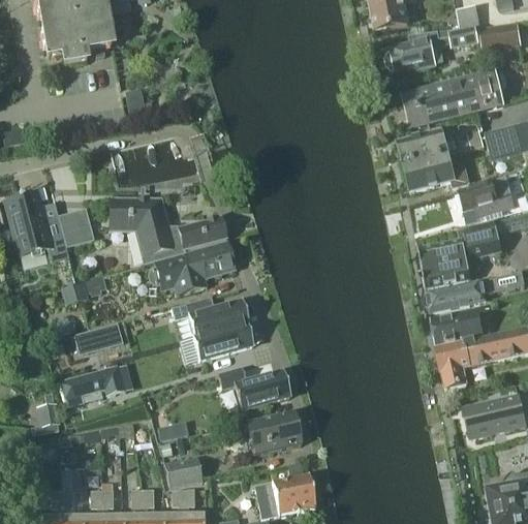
[(36,0),(38,11),(40,11),(43,30),(41,30),(44,45),(47,45),(49,56),(63,53),(64,63),(87,60),(85,49),(95,48),(97,57),(104,55),(103,45),(112,44),(111,34),(113,34),(110,18),(107,18),(104,0),(36,0)]
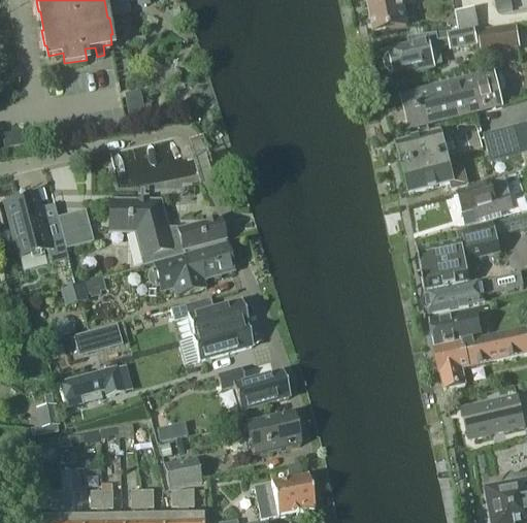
[(404,3),(416,1),(416,0),(369,0),(374,29),(408,24),(404,3)]
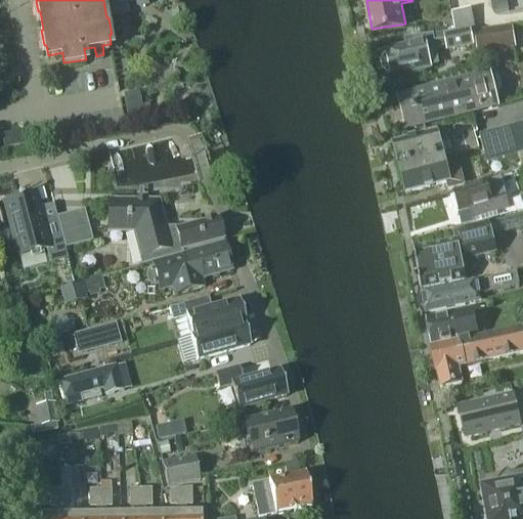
[(492,0),(494,9),(510,6),(508,0),(492,0)]
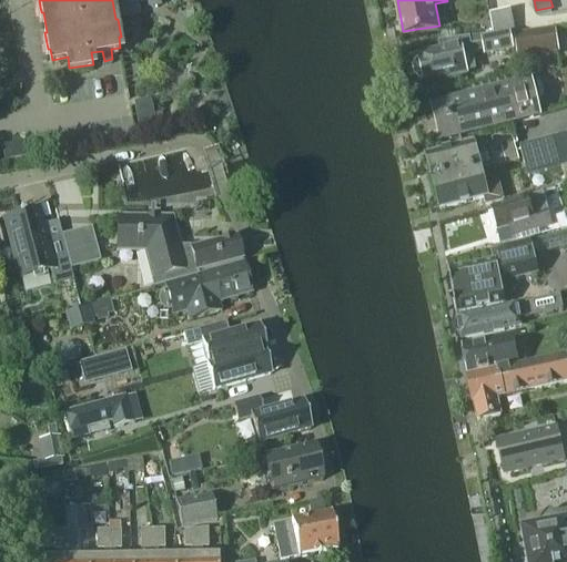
[(556,23),(542,26),(524,28),(515,30),(518,53),(528,51),(559,47),(556,23)]
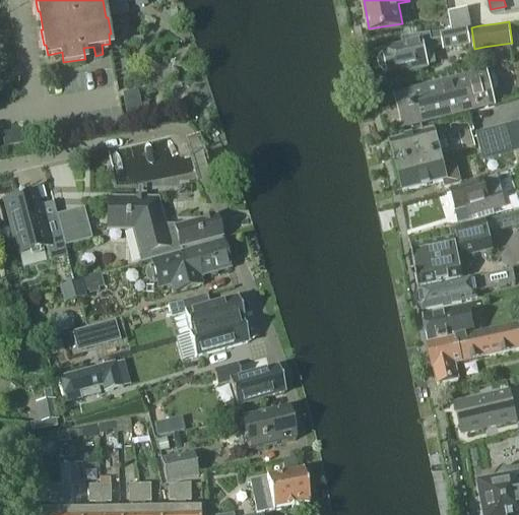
[(383,53),(380,58),(382,66),(387,70),(410,65),(411,67),(430,63),(429,60),(438,58),(434,43),(444,41),(447,41),(451,43),(471,39),(469,25),(454,28),(453,26),(403,34),(404,41),(384,46),(385,52),(383,53)]
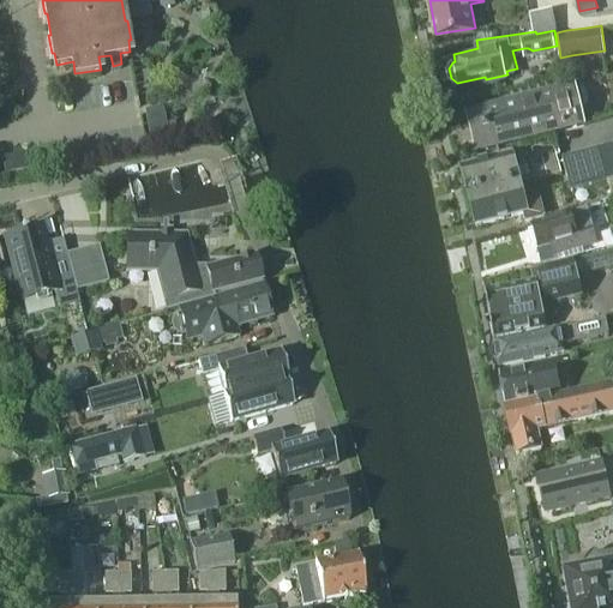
[(478,148),(586,120),(576,80),(468,107),(478,148)]
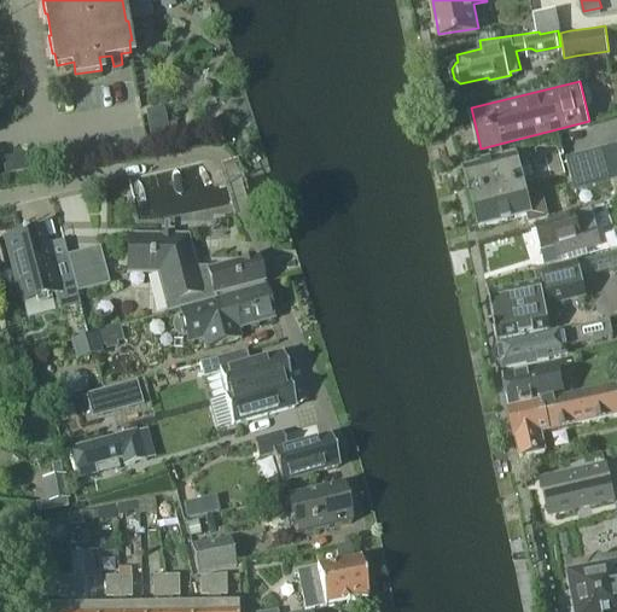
[(615,178),(616,176),(616,141),(605,145),(615,178)]
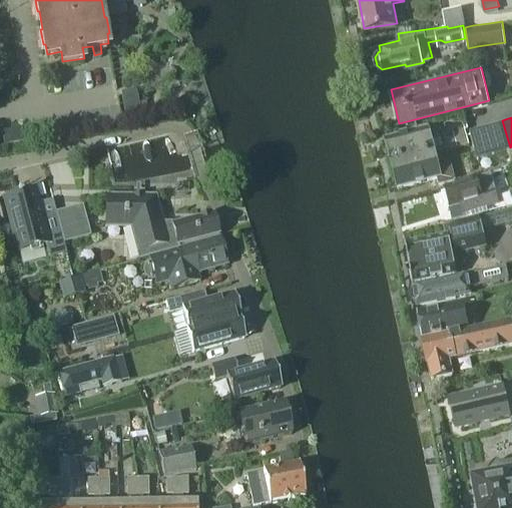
[(471,129),(475,143),(478,156),(510,147),(502,120),(471,129)]
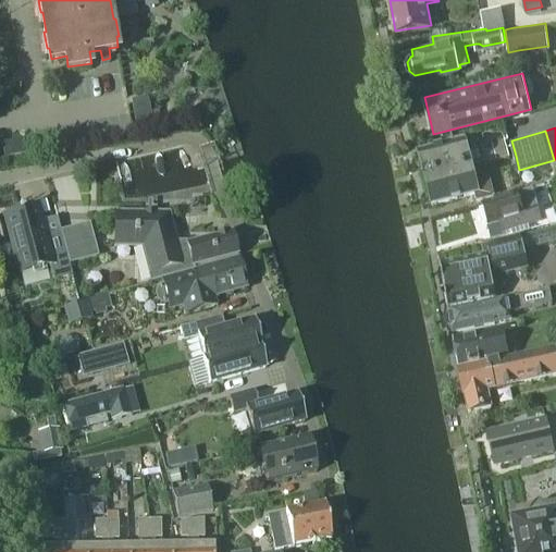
[(5,154),(31,148),(27,134),(2,138),(5,154)]
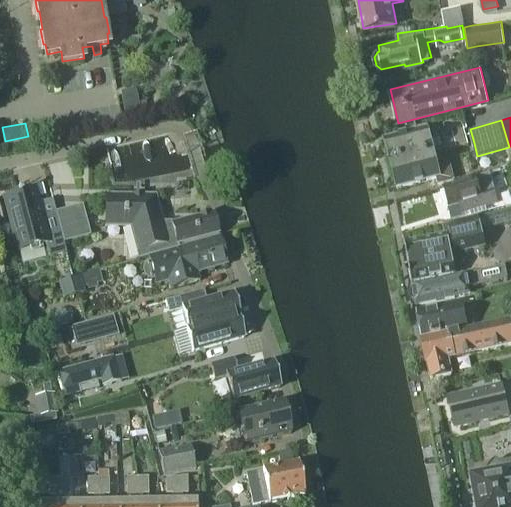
[(428,124),(385,135),(392,161),(447,147),(443,133),(431,136),(428,124)]
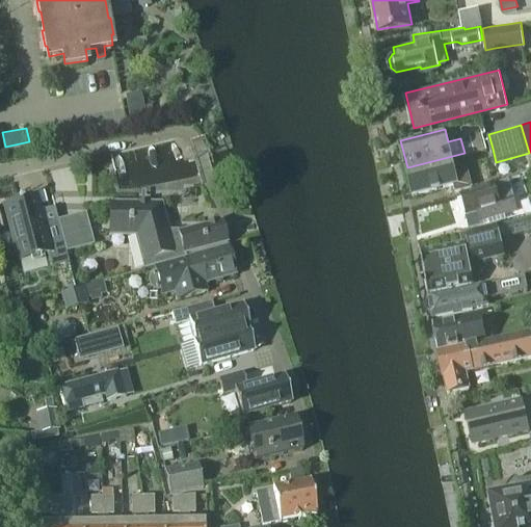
[(483,129),(471,132),(476,150),(488,147),(483,129)]
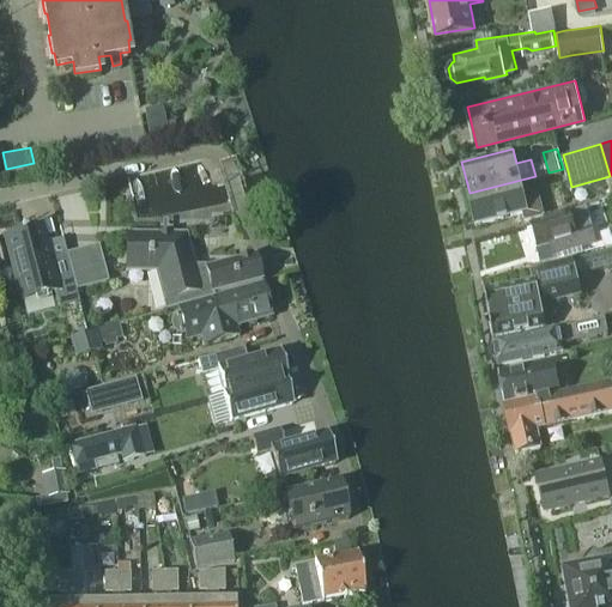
[(545,212),(535,176),(470,193),(477,222),(523,208),(526,217),(545,212)]
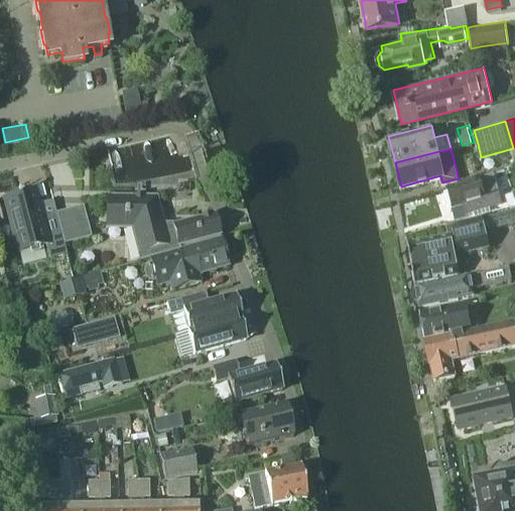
[(466,211),(502,200),(493,170),(448,184),(455,206),(464,203),(466,211)]
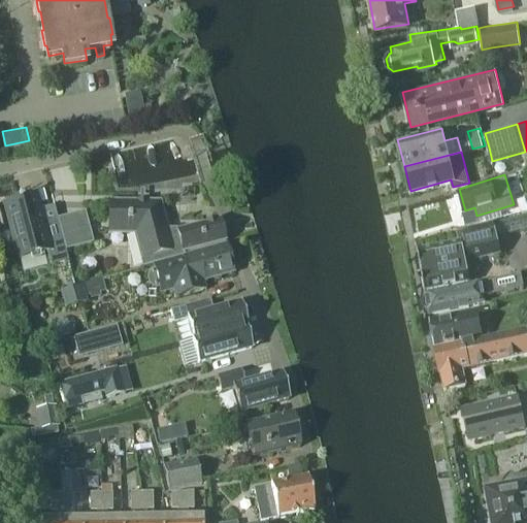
[(51,261),(68,257),(58,215),(46,218),(39,191),(5,200),(20,255),(47,248),(51,261)]
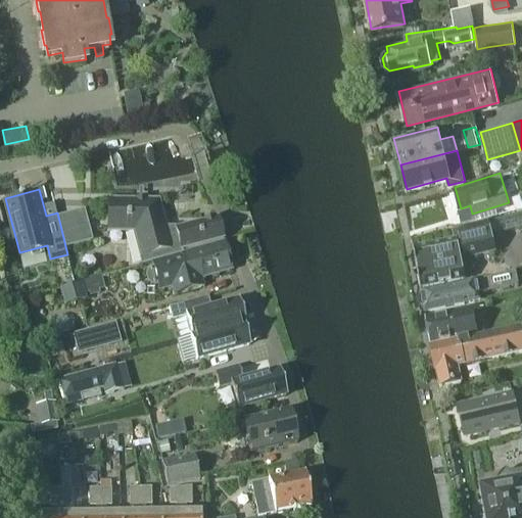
[(183,249),(183,246),(223,236),(218,215),(167,228),(158,197),(108,196),(108,227),(110,227),(110,223),(138,223),(141,237),(144,236),(147,249),(144,250),(146,259),(138,261),(139,262),(183,249)]
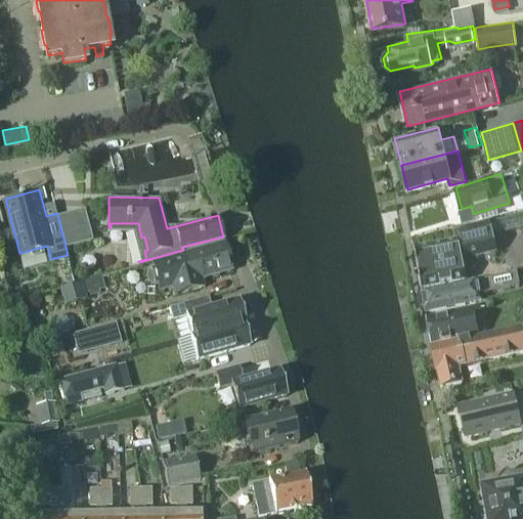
[(68,242),(91,236),(84,208),(61,213),(61,212),(57,213),(66,244),(69,244),(68,242)]
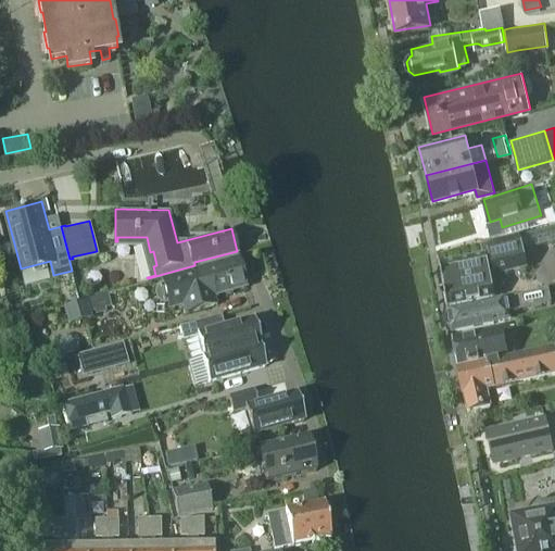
[(554,223),(514,232),(514,236),(483,241),(484,251),(440,260),(449,303),(494,295),(490,273),(529,265),(525,243),(554,237),(554,223)]
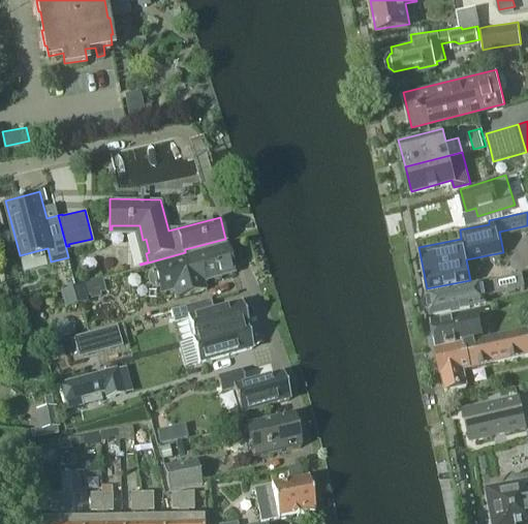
[(149,271),(148,275),(150,282),(153,285),(157,286),(161,286),(162,290),(175,287),(177,296),(208,286),(206,279),(235,271),(226,242),(218,244),(166,258),(154,262),(155,266),(152,268),(149,271)]
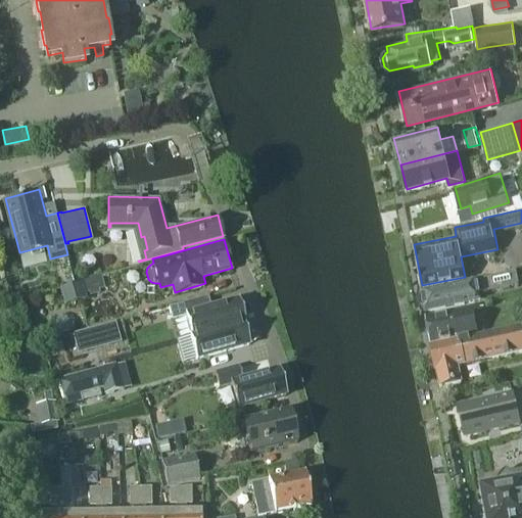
[(517,269),(422,287),(426,308),(481,297),(480,290),(520,282),(517,269)]
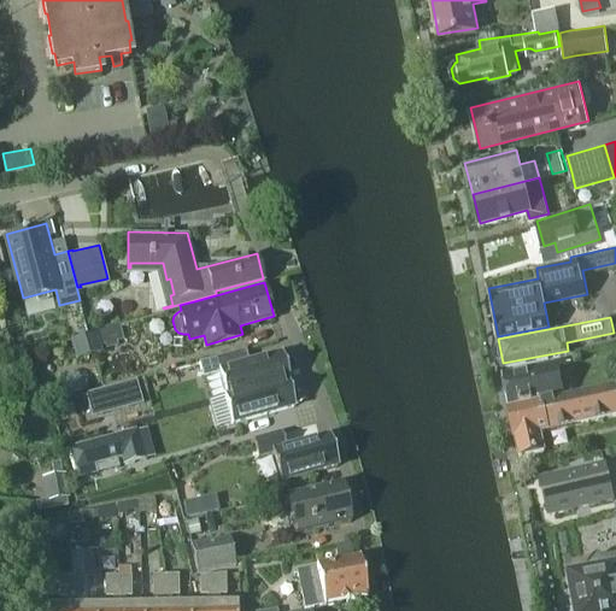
[(80,353),(104,347),(99,328),(88,329),(76,334),(80,353)]
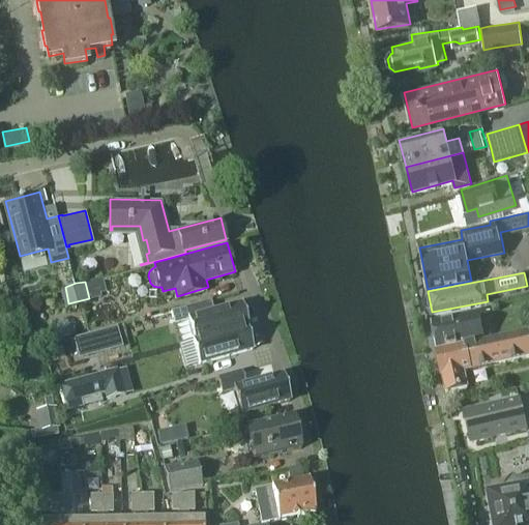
[(175,320),(189,316),(199,313),(196,301),(172,308),(175,320)]
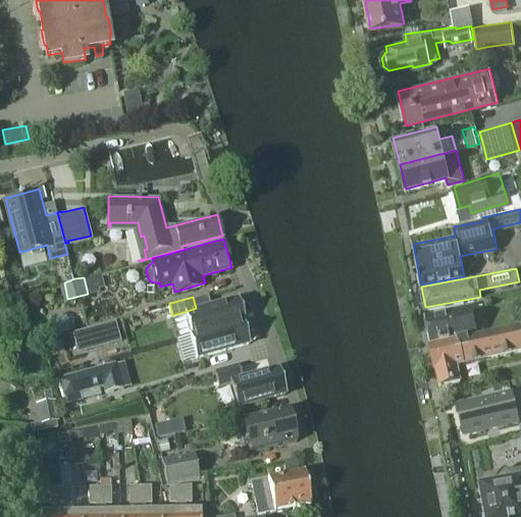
[(187,311),(193,331),(193,333),(245,319),(246,318),(246,315),(240,297),(196,308),(187,311)]
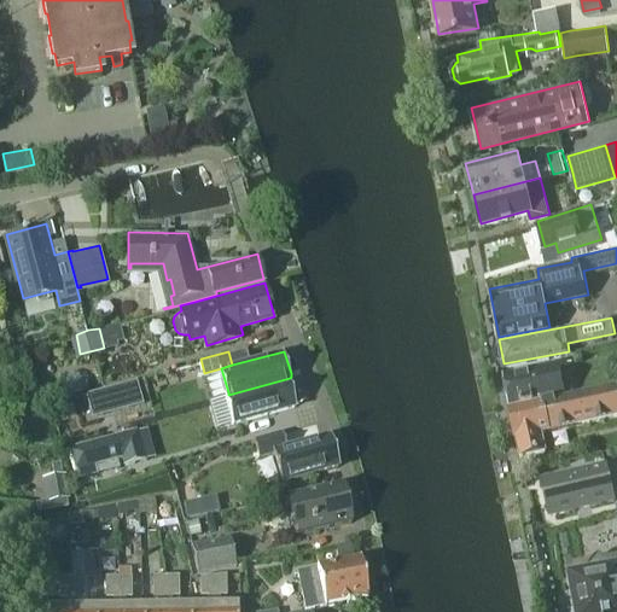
[(510,403),(566,391),(559,360),(502,372),(510,403)]
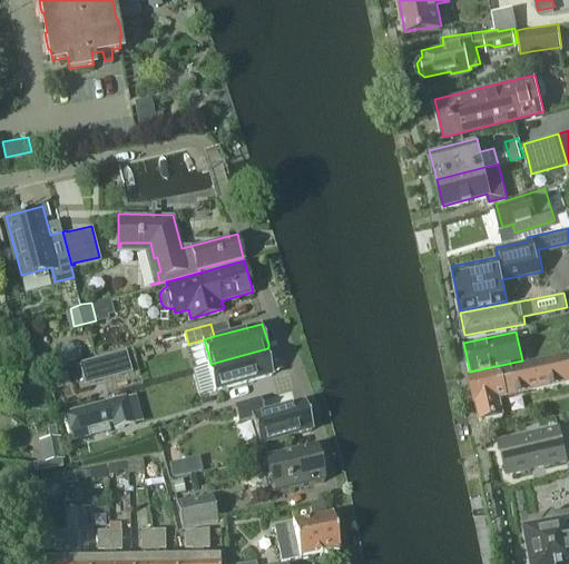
[(88,379),(126,369),(120,348),(82,359),(88,379)]
